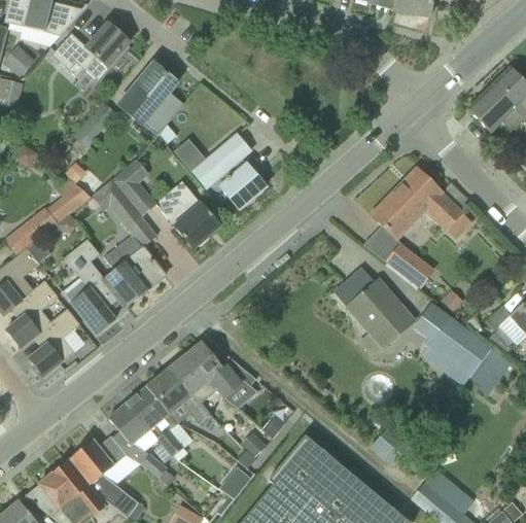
[(9,0),(4,22),(60,35),(88,4),(86,3),(81,8),(53,1),(53,0),(9,0)]
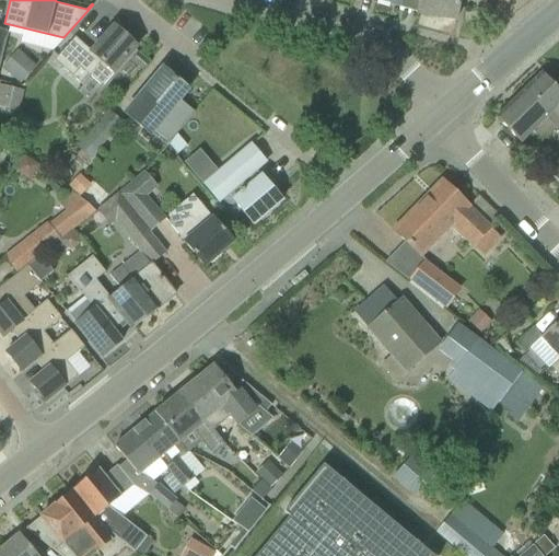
[(387,0),(399,3),(418,10),(419,0),(387,0)]
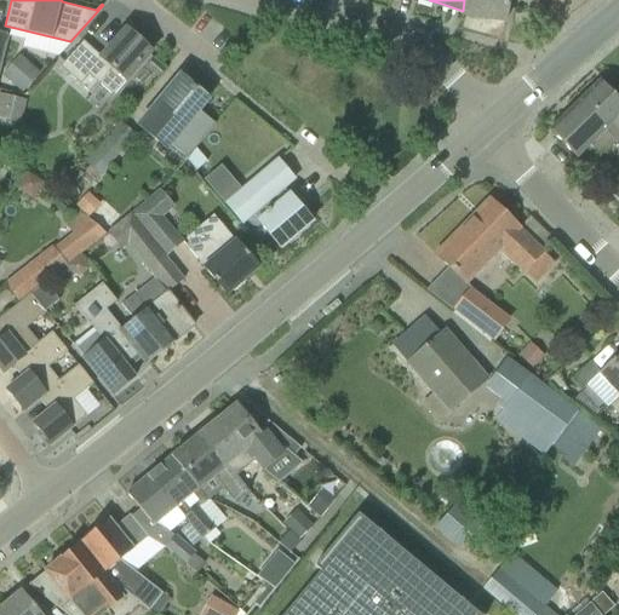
[(464,0),(463,11),(463,12),(506,19),(509,0),(464,0)]
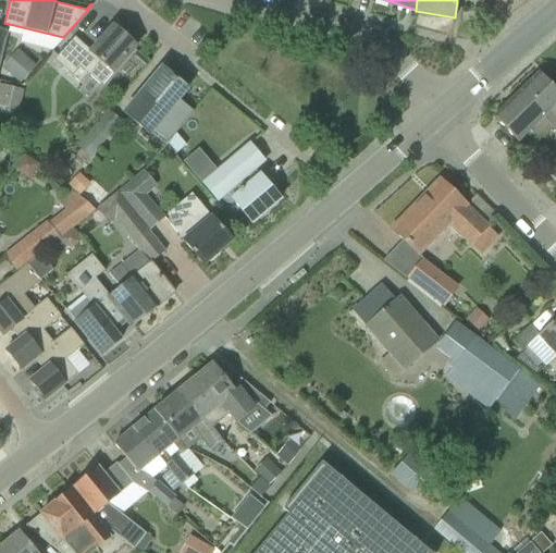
[(125,35),(114,24),(91,49),(75,35),(56,58),(79,80),(88,71),(102,83),(137,45),(135,42),(136,40),(128,32),(125,35)]
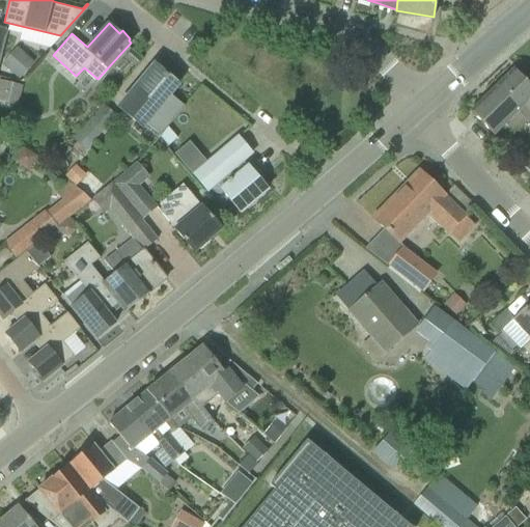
[(0,57),(8,29),(0,26),(0,57)]
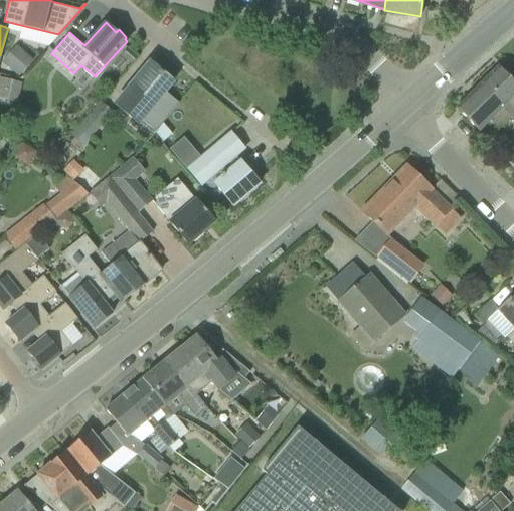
[(139,56),(129,46),(122,53),(132,63),(139,56)]
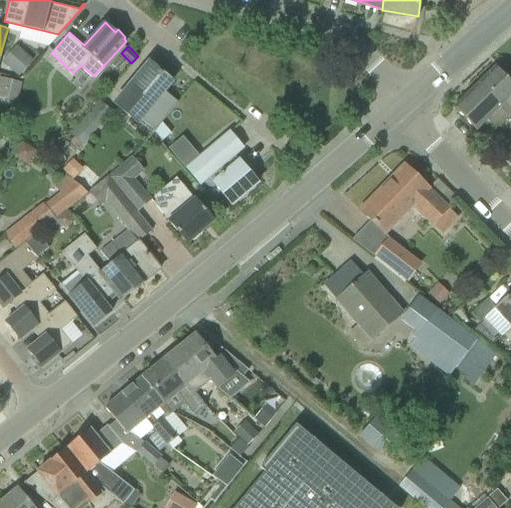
[(25,69),(8,54),(3,60),(19,75),(25,69)]
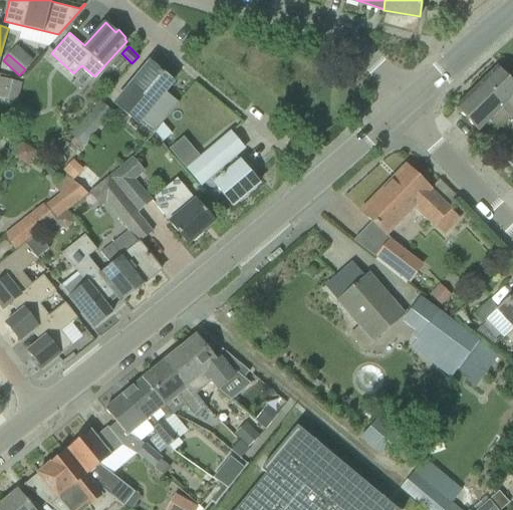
[(116,102),(126,111),(141,122),(155,104),(168,115),(179,101),(165,89),(173,79),(151,61),(116,102)]
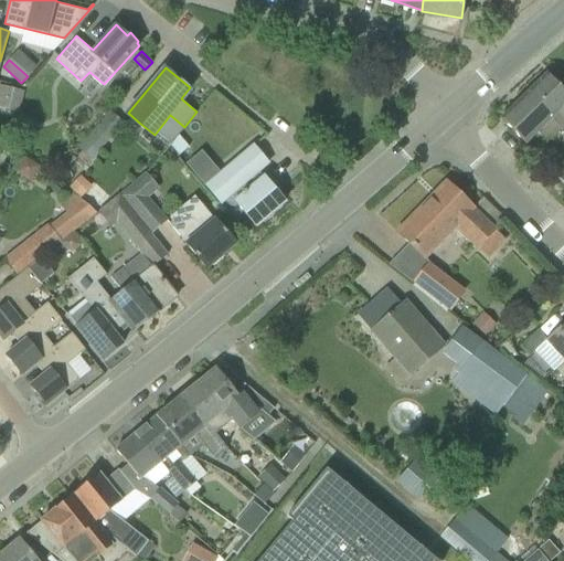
[(557,112),(563,118),(563,88),(547,72),(501,117),(525,141),(557,112)]
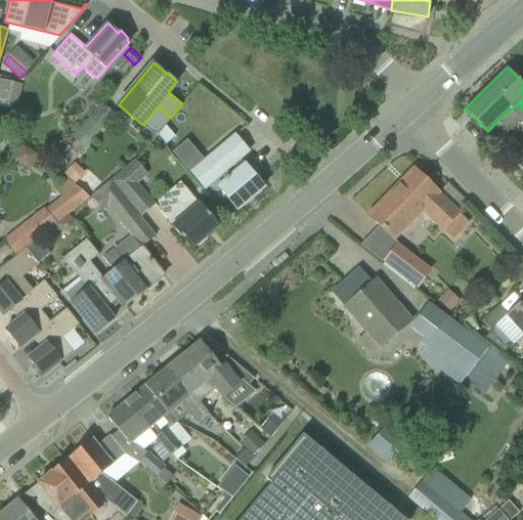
[(0,97),(4,98),(9,79),(0,77),(0,97)]
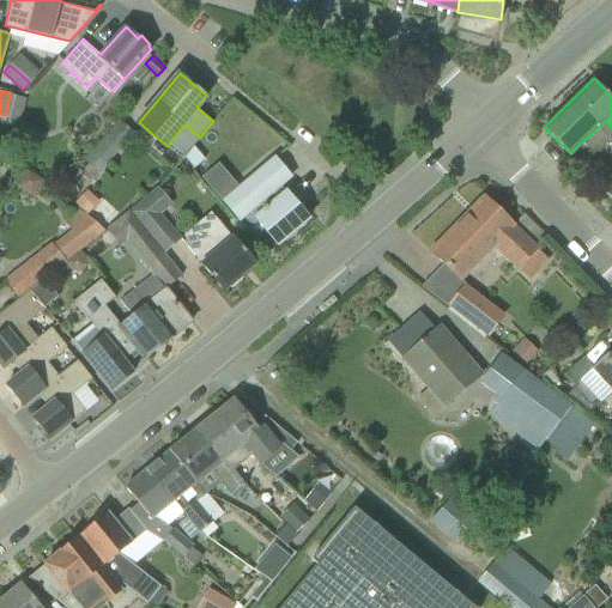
[(101,171),(134,131),(120,119),(86,159),(101,171)]
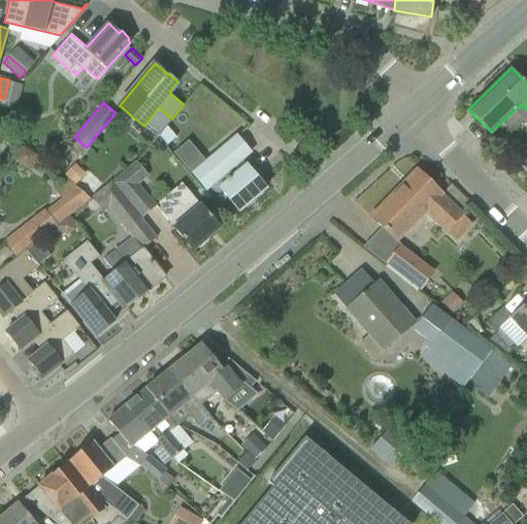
[(220,187),(239,209),(267,187),(248,164),(243,160),(253,152),(233,135),(191,171),(207,190),(218,182),(221,186),(220,187)]
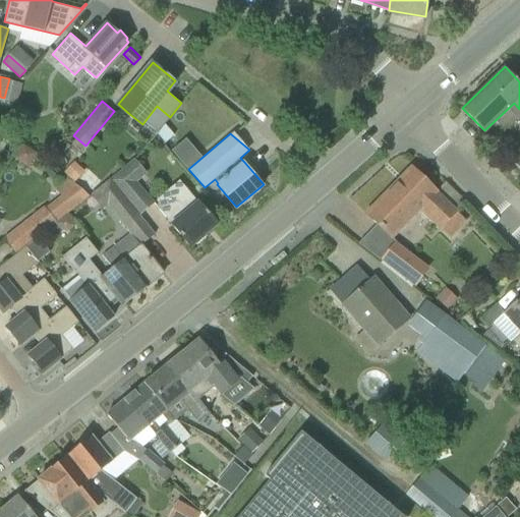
[(519,150),(511,158),(519,167),(519,150)]
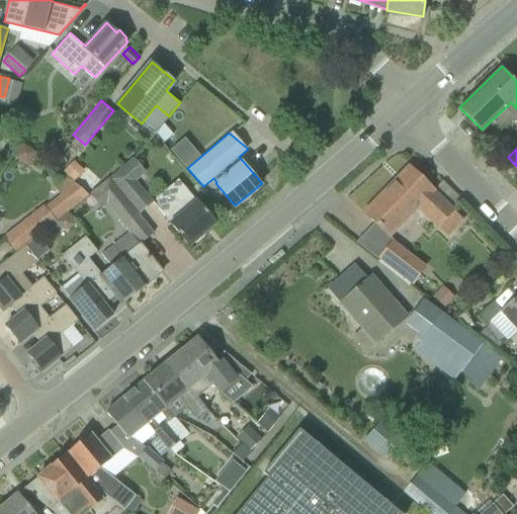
[(123,190),(141,210),(155,198),(137,178),(147,169),(136,156),(111,176),(123,190)]
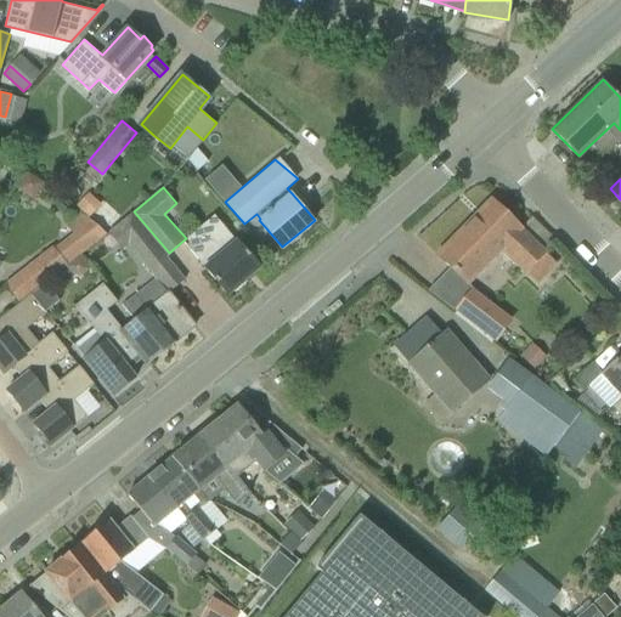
[(102,202),(90,191),(78,204),(90,215),(102,202)]
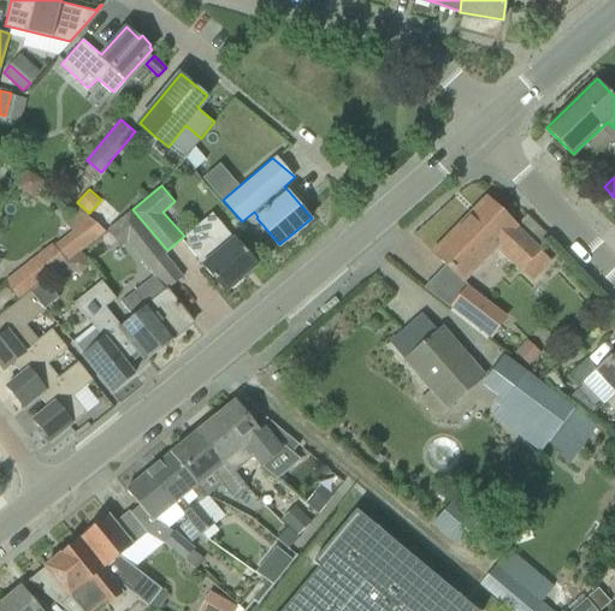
[(435,250),(463,279),(497,244),(521,268),(542,247),(518,224),(516,225),(488,196),(435,250)]
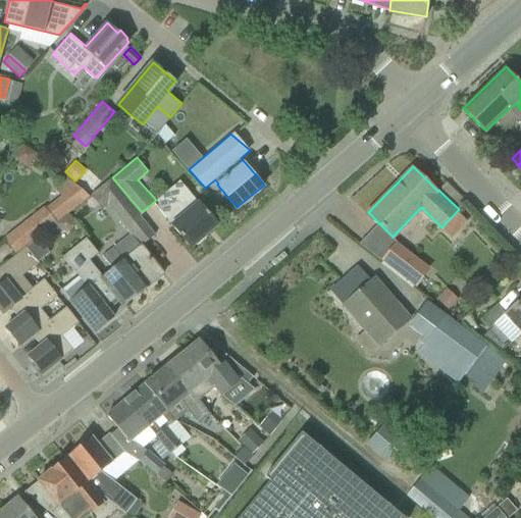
[(38,235),(89,194),(68,176),(56,187),(62,195),(7,238),(16,251),(27,244),(38,235)]
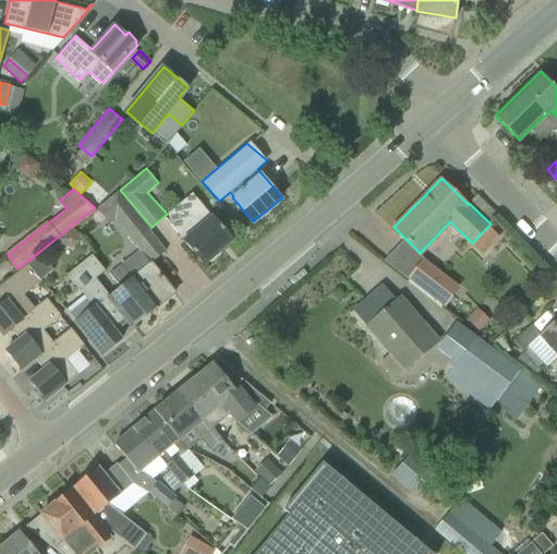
[(185,239),(205,263),(209,259),(212,260),(221,251),(220,250),(233,239),(214,215),(194,191),(170,212),(172,215),(169,217),(185,239)]
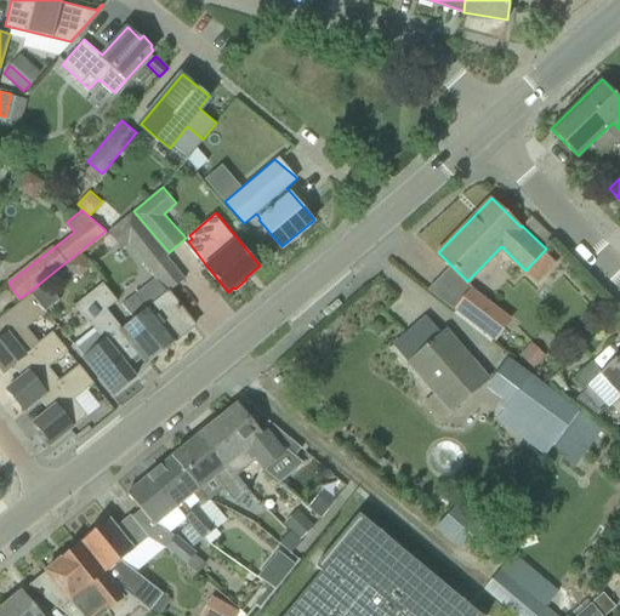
[(154,269),(170,256),(168,254),(169,252),(148,228),(131,243),(154,269)]
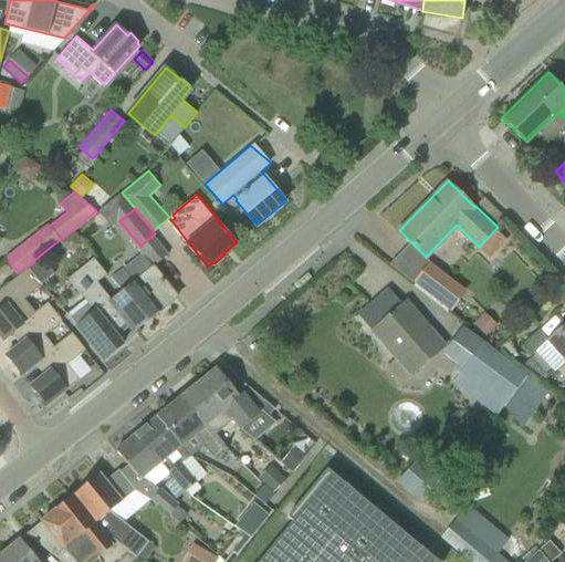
[(390,261),(409,276),(421,258),(403,243),(390,261)]
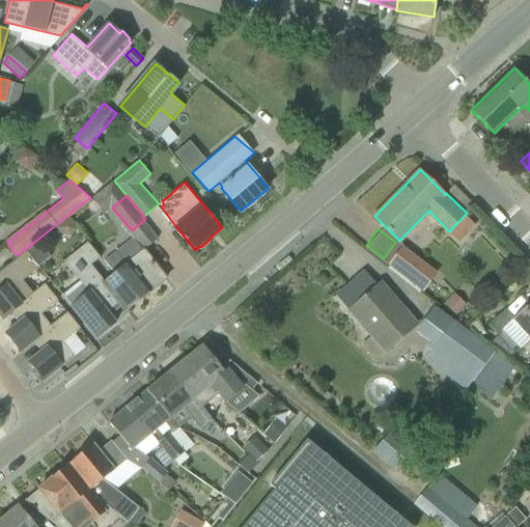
[(107,280),(128,307),(167,277),(145,248),(144,249),(135,236),(107,259),(116,272),(107,280)]
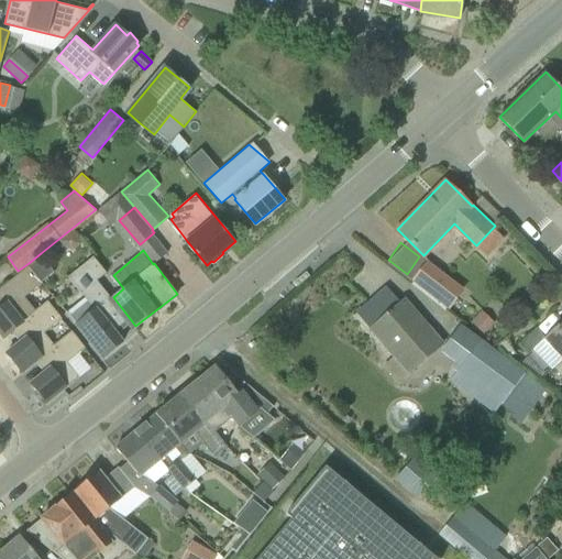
[(41,253),(29,263),(42,280),(55,270),(41,253)]
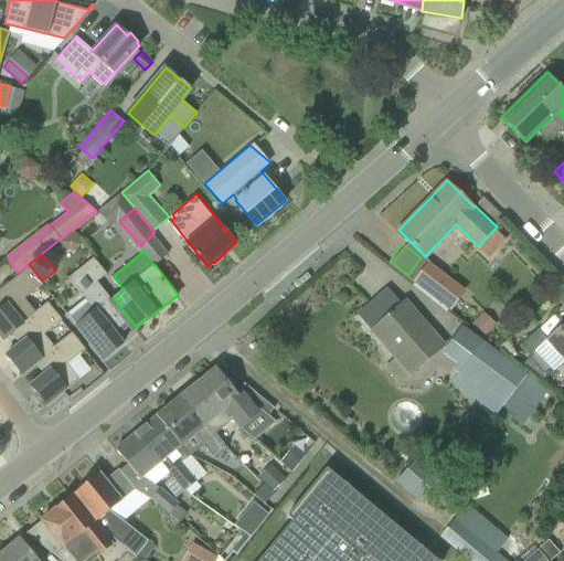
[(136,327),(114,298),(113,298),(98,279),(107,273),(95,256),(70,276),(86,297),(68,311),(67,310),(66,311),(103,358),(124,341),(115,330),(128,319),(135,328),(136,327)]
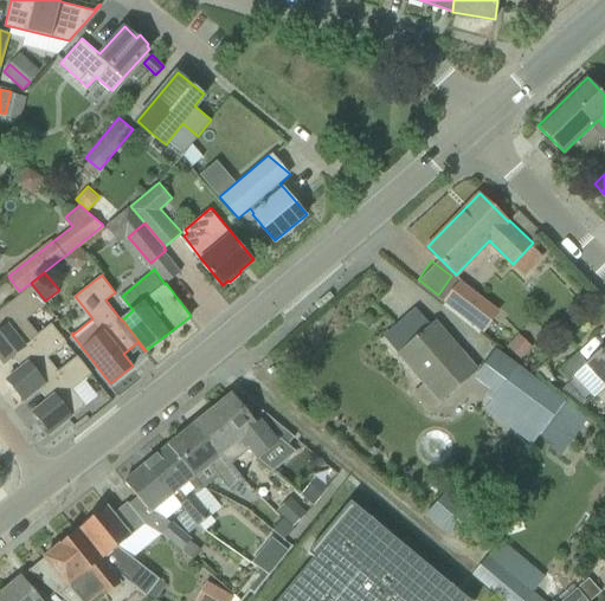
[(44,302),(31,285),(0,309),(0,325),(2,329),(0,330),(0,356),(5,362),(13,355),(14,355),(40,334),(38,333),(27,318),(39,308),(38,307),(44,302)]
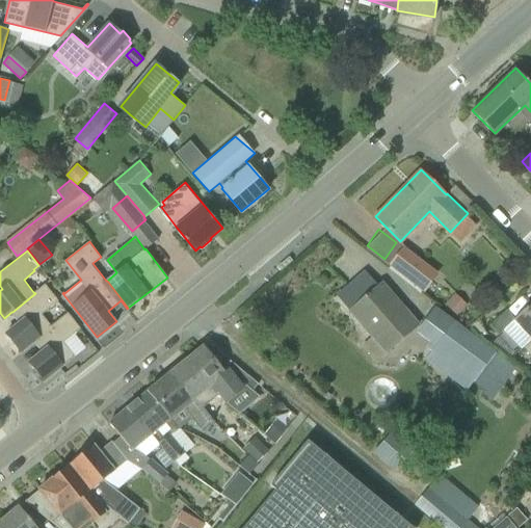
[(389,263),(391,264),(424,291),(440,272),(417,255),(412,261),(399,251),(389,263)]
